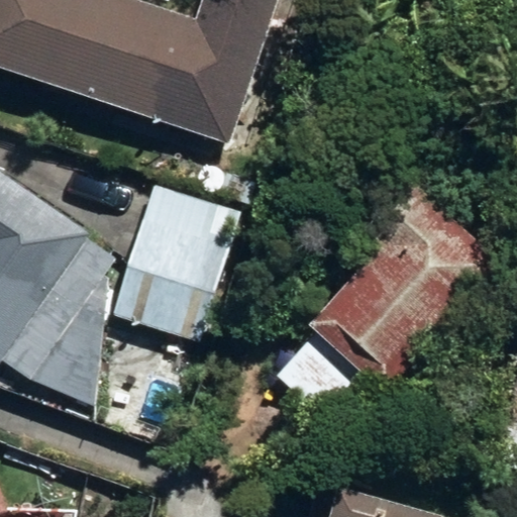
[(0,0),(0,69),(178,128),(212,24),(138,0),(0,0)]
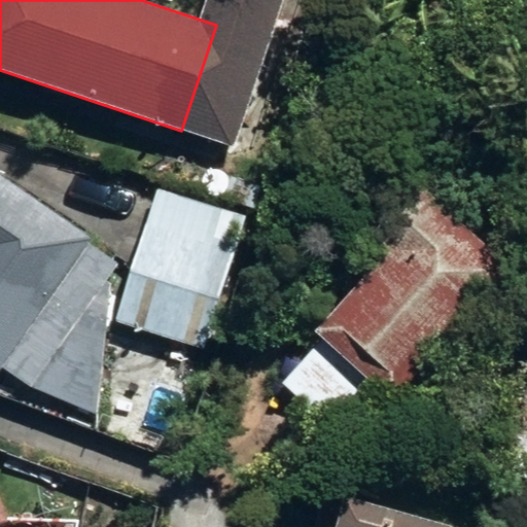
[(282,383),(345,440),(385,395),(392,401),(510,272),(397,169),(351,220),(386,251),(314,332),(322,340),(282,383)]
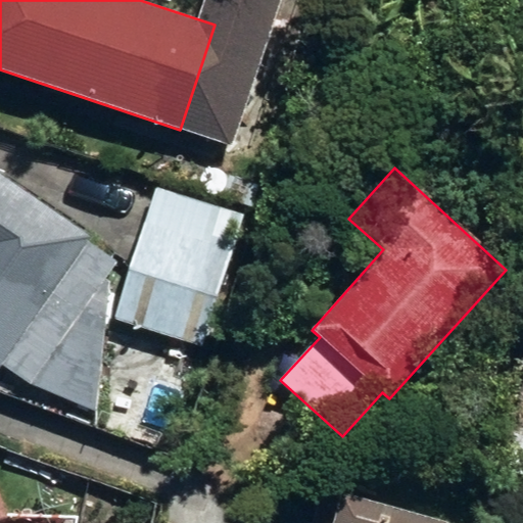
[(0,366),(1,365),(30,385),(120,256),(0,174),(0,366)]
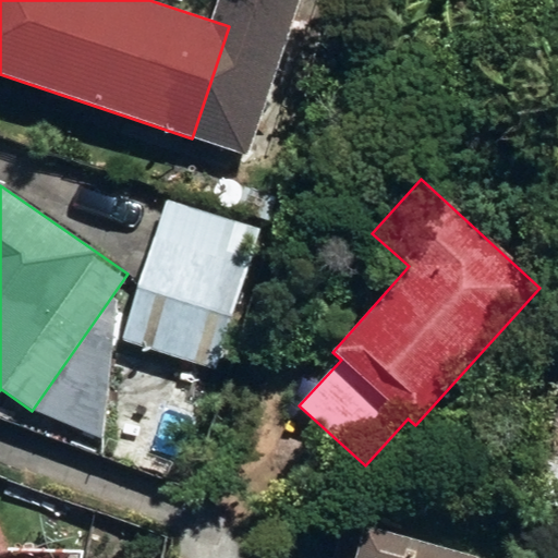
[(122,340),(217,370),(250,259),(156,232),(122,340)]
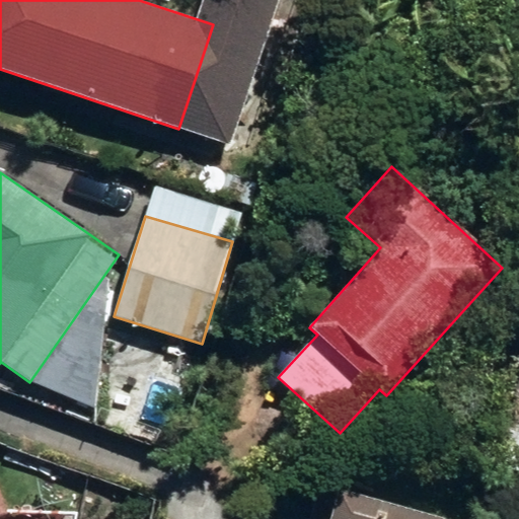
[(498,462),(518,469),(518,433),(509,430),(498,462)]
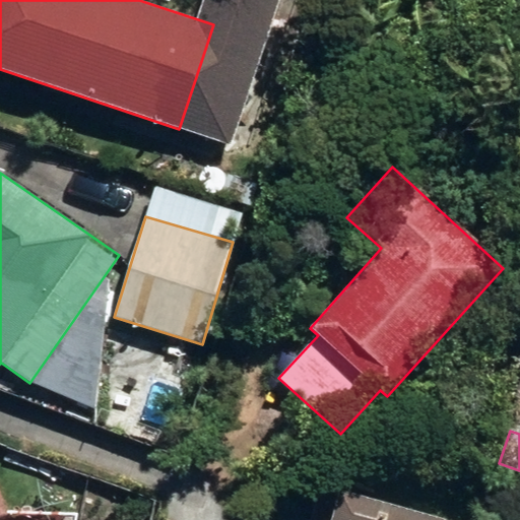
[(438,519),(337,494),(329,519),(438,519)]
